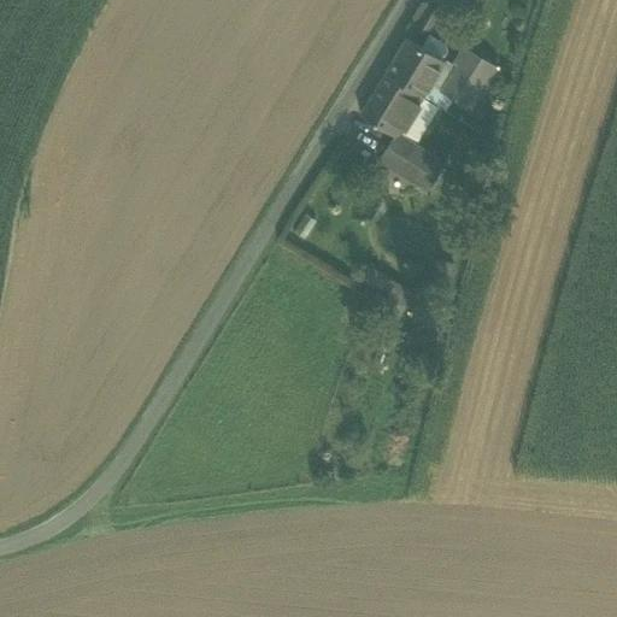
[(427,6),(415,28),(425,35),(439,13),(427,6)]
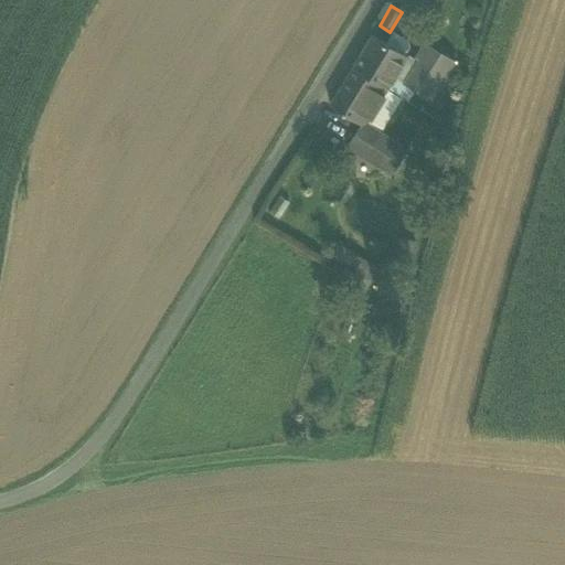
[(392,31),(384,43),(404,55),(409,49),(407,41),(392,31)]
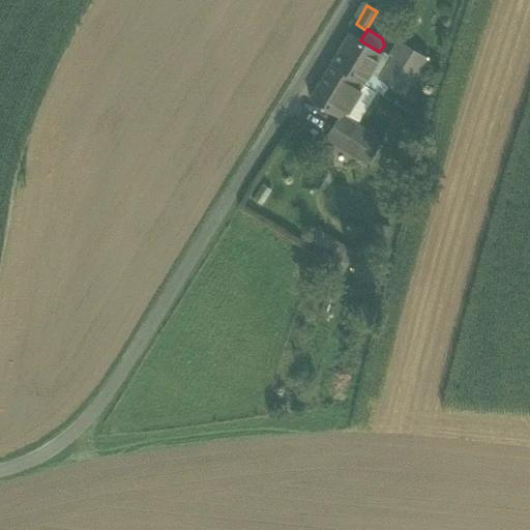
[(389,58),(379,52),(360,40),(349,32),(330,62),(363,84),(370,72),(387,84),(401,92),(420,61),(398,47),(389,58)]
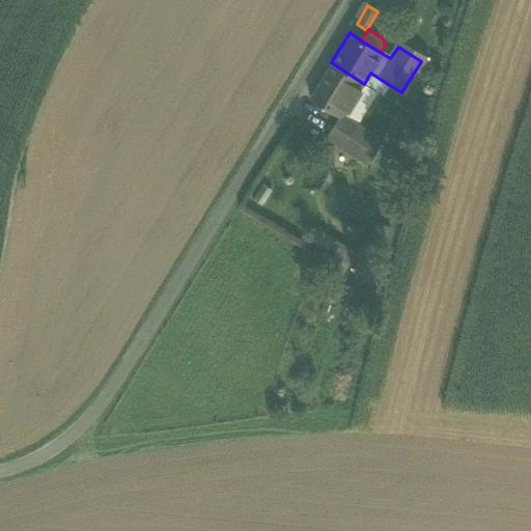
[(343,115),(364,84),(331,62),(309,96),(339,116),(340,113),(343,115)]
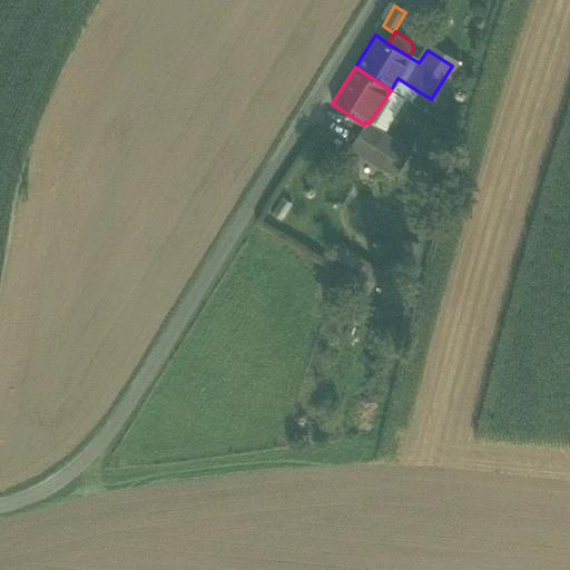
[(391,90),(404,98),(410,101),(416,90),(397,78),(391,90)]
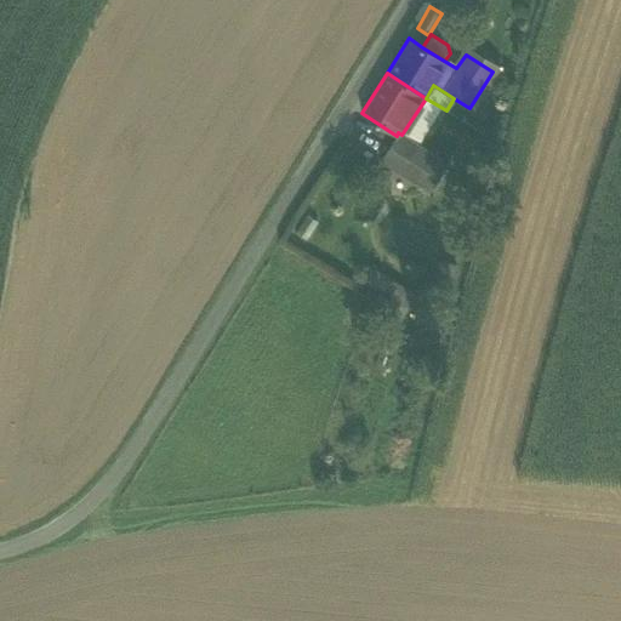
[(440,107),(426,98),(402,135),(417,144),(440,107)]
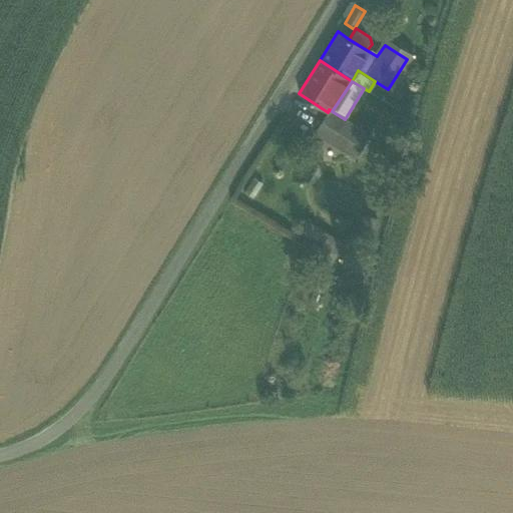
[(315,133),(354,158),(369,134),(345,119),(332,111),(329,109),(328,112),(315,133)]
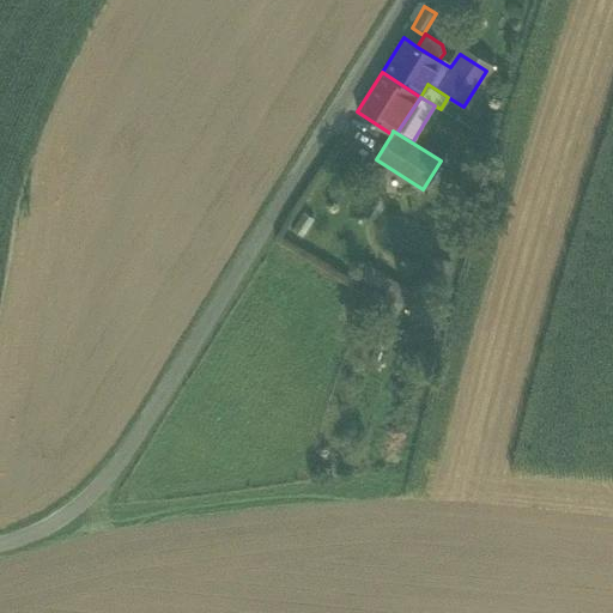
[(302,238),(314,218),(303,212),(291,231),(302,238)]
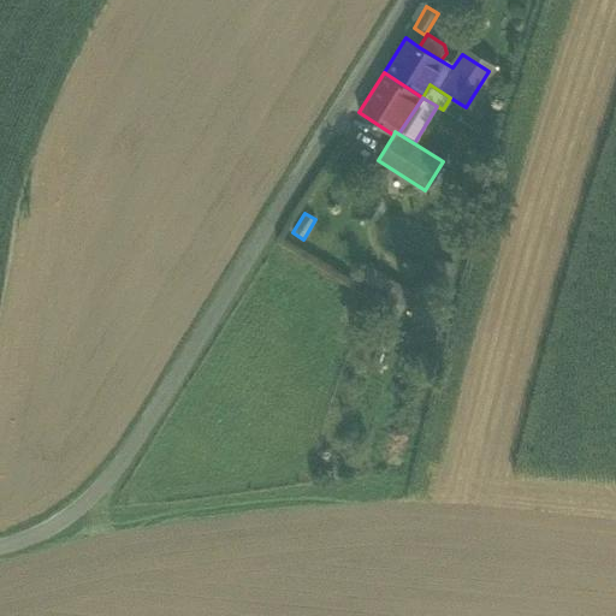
[(359,282),(374,291),(403,309),(414,292),(368,265),(359,282)]
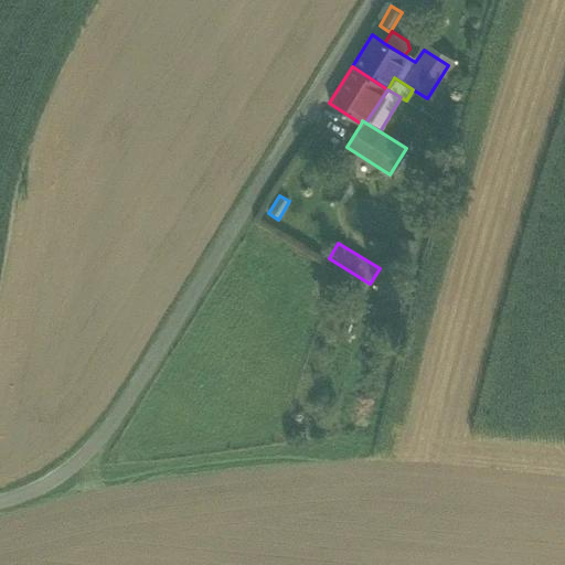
[(364,292),(370,284),(343,267),(338,277),(364,292)]
